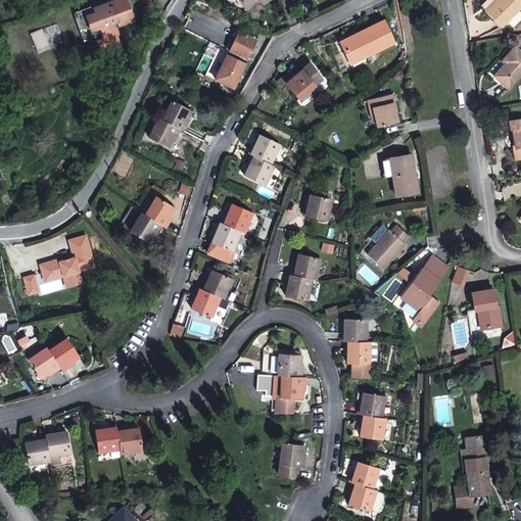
[(131,22),(122,0),(90,10),(90,15),(84,18),(89,33),(96,31),(99,41),(93,43),(96,50),(102,48),(103,49),(109,47),(108,46),(114,44),(112,37),(113,37),(109,25),(113,24),(114,28),(131,22)]
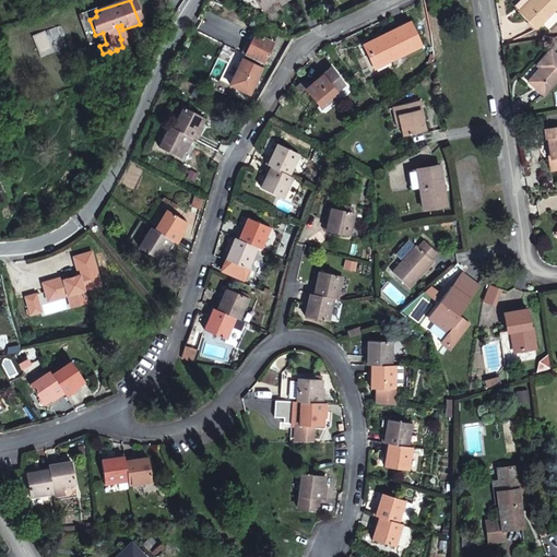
[(281,3),(279,0),(276,0),(265,8),(268,11),(281,3)]
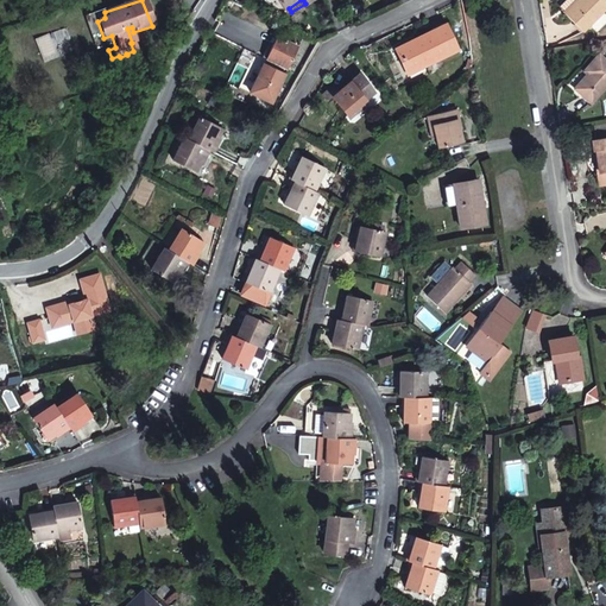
[(565,0),(556,10),(561,13),(573,0),(565,0)]
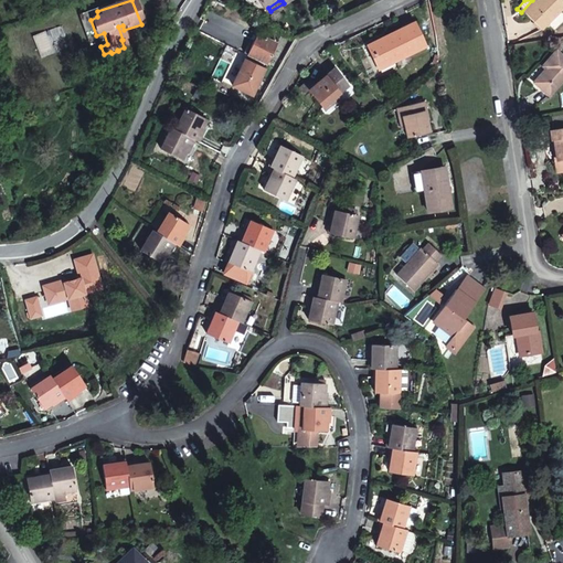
[(532,0),(521,12),(538,28),(560,2),(558,0),(532,0)]
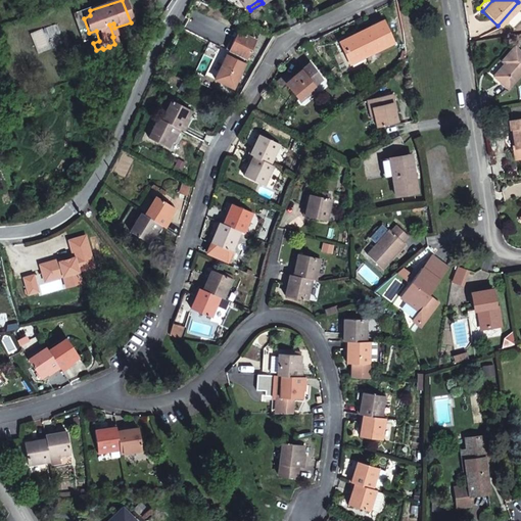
[(336,44),(344,59),(359,51),(361,56),(389,40),(378,20),(336,44)]
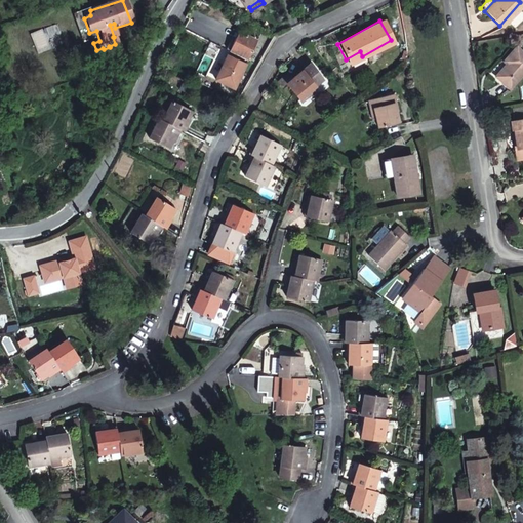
[(229,38),(224,46),(248,57),(257,41),(236,31),(231,39),(229,38)]
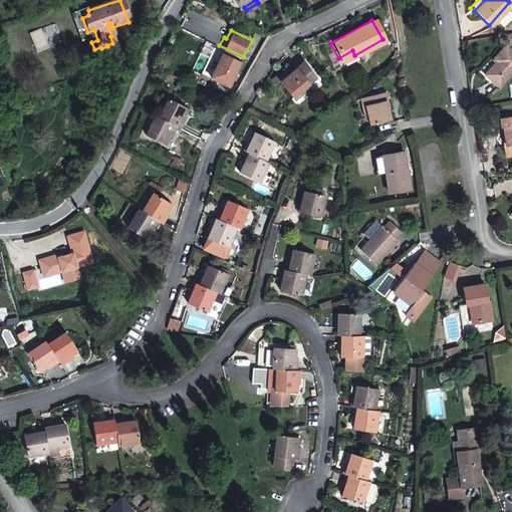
[(492,58),(496,62),(484,75),(496,86),(511,67),(511,53),(503,45),(492,58)]
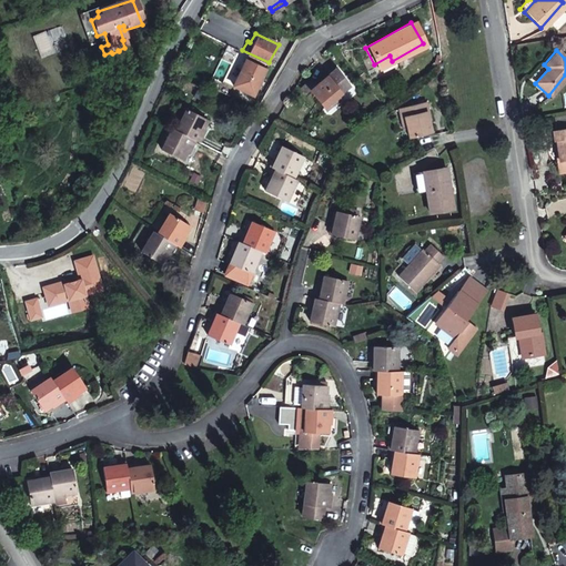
[(253,94),(269,63),(249,53),(233,84),(253,94)]
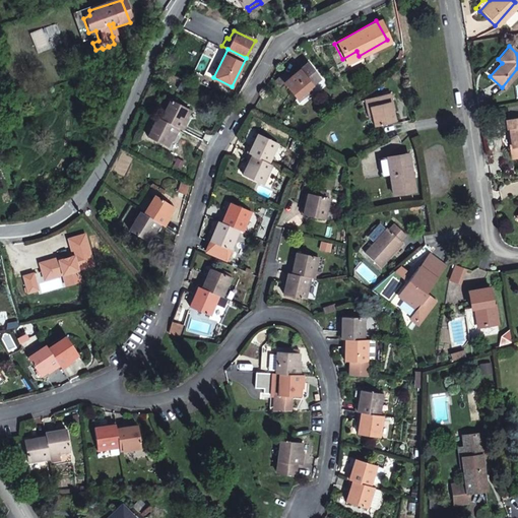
[(345,63),(359,56),(357,51),(342,59),(345,63)]
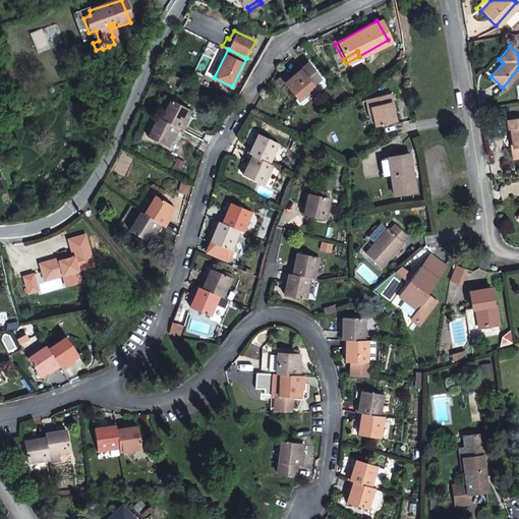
[(282,84),(294,98),(306,88),(318,78),(304,64),(287,79),(282,84)]
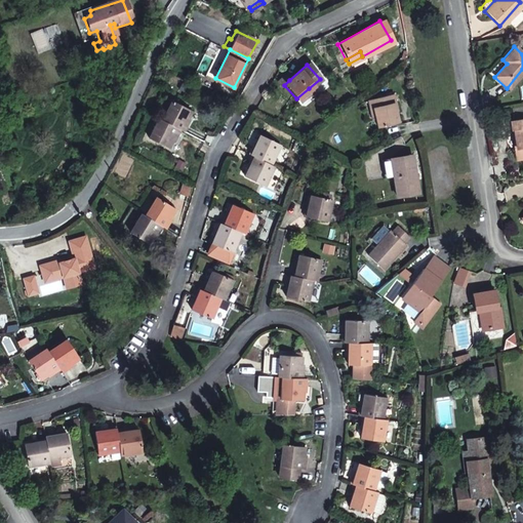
[(284,85),(289,80),(285,76),(277,83),(281,88),(284,85)]
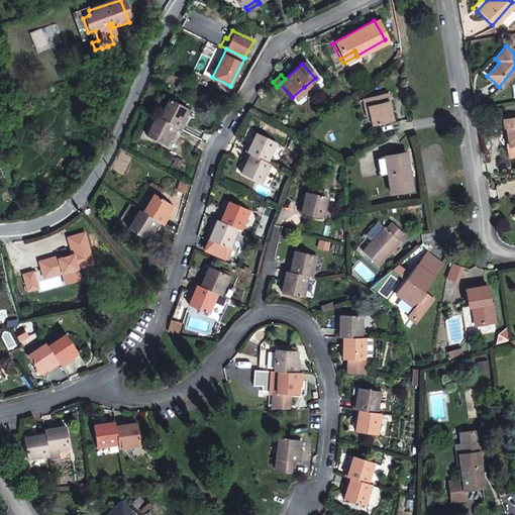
[(306,90),(304,87),(292,97),(294,100),(306,90)]
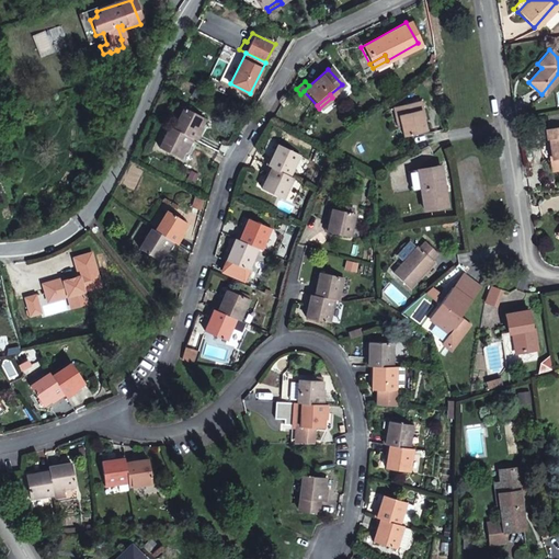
[(419,101),(396,105),(399,126),(400,135),(421,132),(418,110),(420,110),(419,101)]
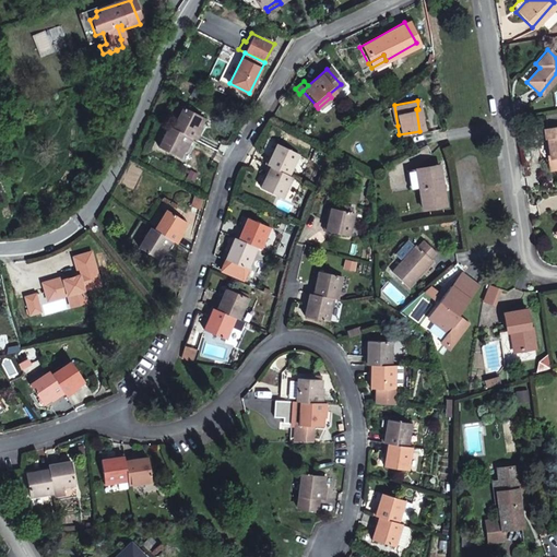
[(208,115),(186,105),(176,123),(172,122),(161,142),(180,153),(187,141),(191,143),(196,134),(201,137),(204,129),(201,127),(208,115)]
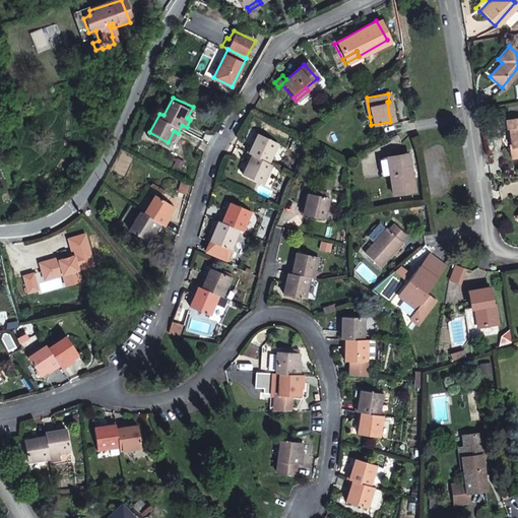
[(505,119),(517,116),(517,109),(504,112),(505,119)]
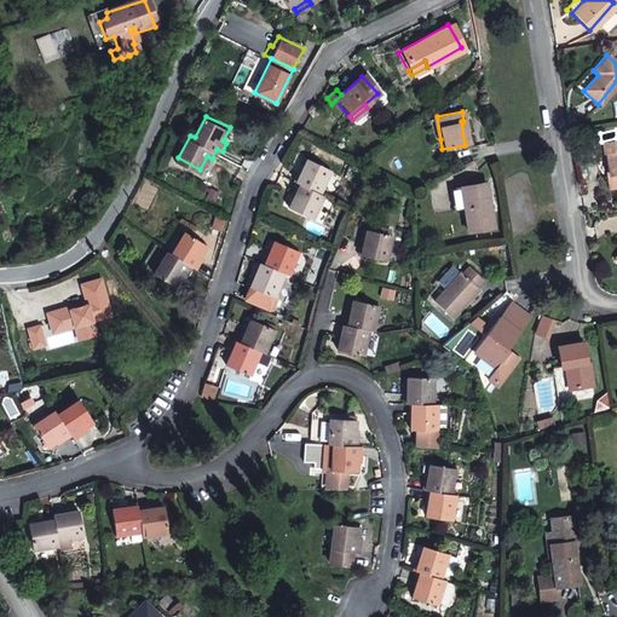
[(616,186),(616,138),(601,142),(599,142),(600,153),(604,153),(607,176),(606,176),(609,189),(616,186)]
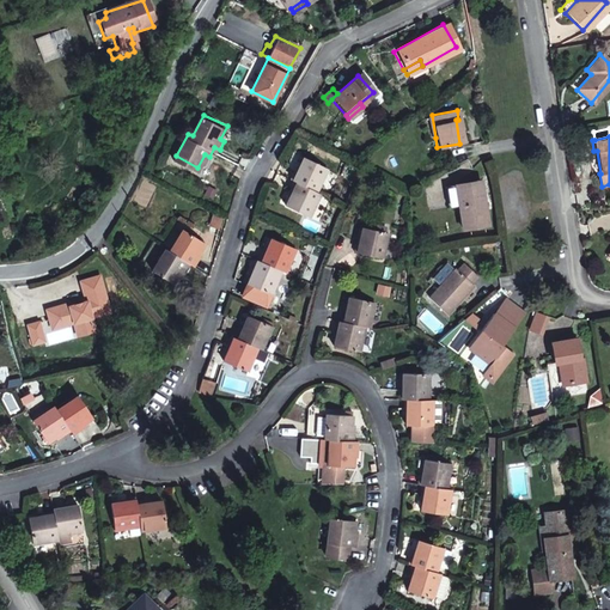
[(331,171),(310,158),(303,172),(298,170),(294,177),(298,180),(293,188),(297,190),(290,201),(312,214),(323,194),(321,191),(331,171)]
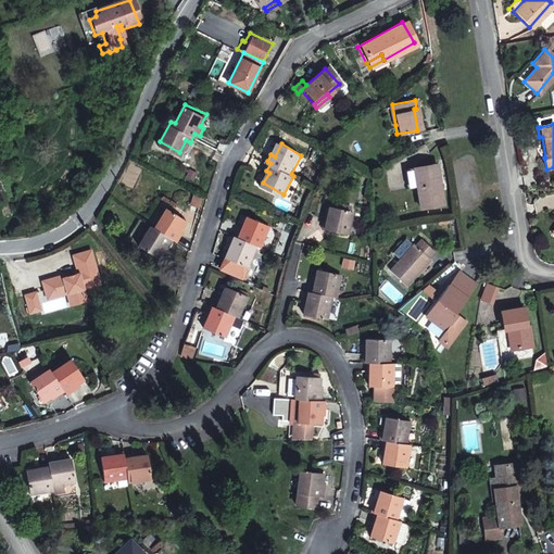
[(433,165),(412,168),(415,189),(418,208),(441,203),(433,165)]
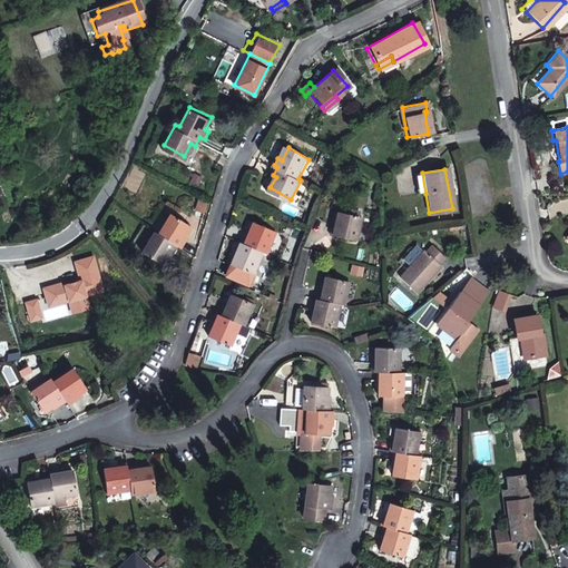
[(417,195),(426,194),(422,173),(413,175),(417,195)]
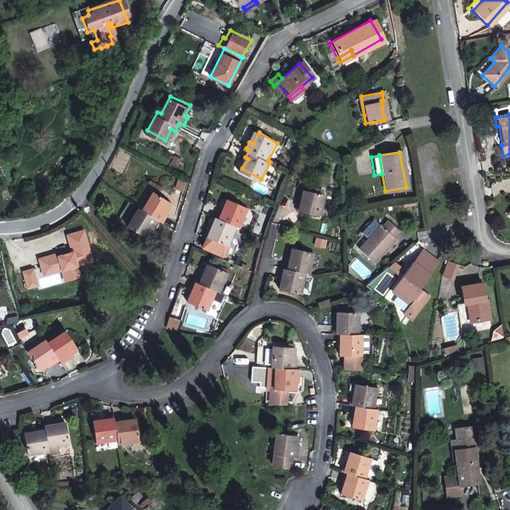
[(173,201),(154,191),(144,209),(140,207),(131,226),(150,236),(156,225),(160,227),(163,220),(166,222),(170,214),(167,213),(173,201)]
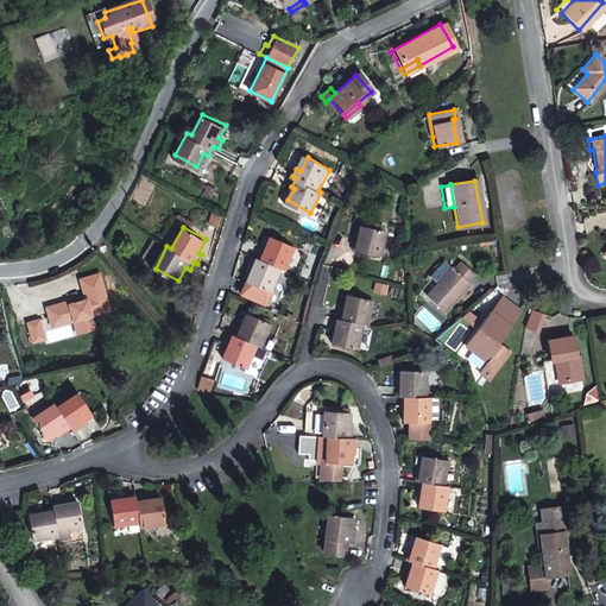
[(380,254),(384,232),(354,227),(353,234),(357,234),(354,251),(380,254)]
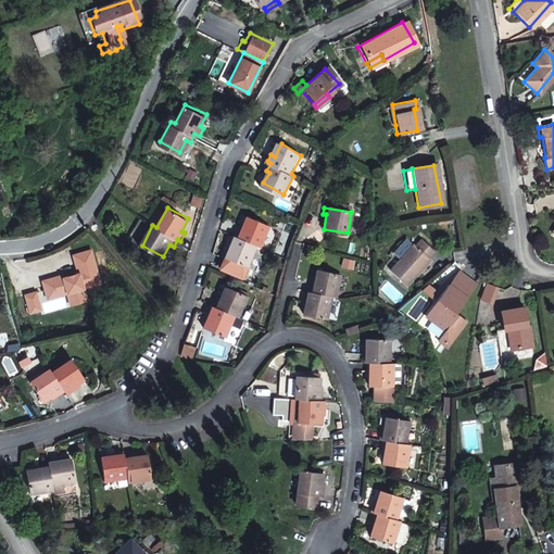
[(271,227),(251,216),(243,229),(240,227),(236,236),(231,234),(228,241),(230,242),(216,265),(234,276),(253,244),(257,248),(271,227)]
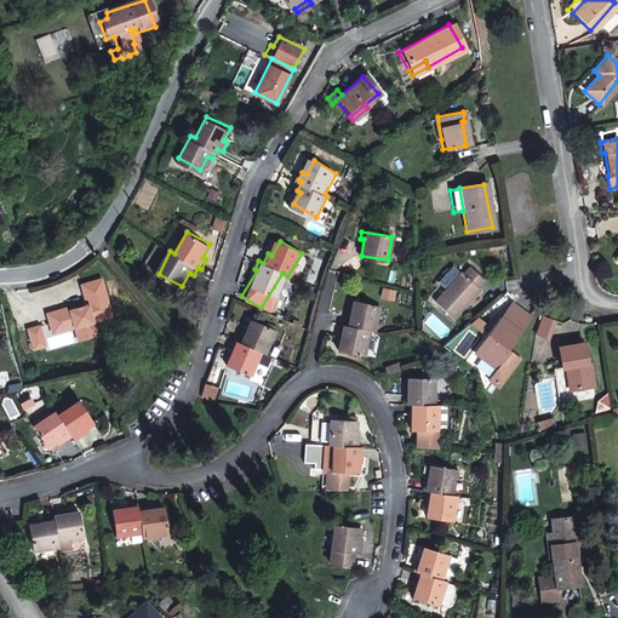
[(463,273),(459,270),(433,301),(452,319),(480,289),(476,286),(484,279),(469,265),(463,273)]
